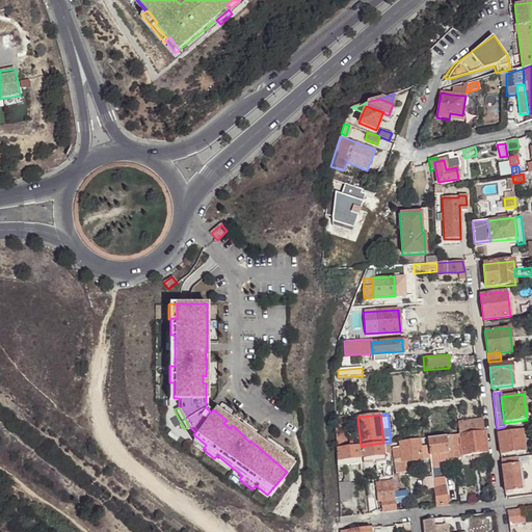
[(345,416),(335,417),(337,448),(348,447),(350,447),(349,439),(349,440),(346,440),(345,416)]
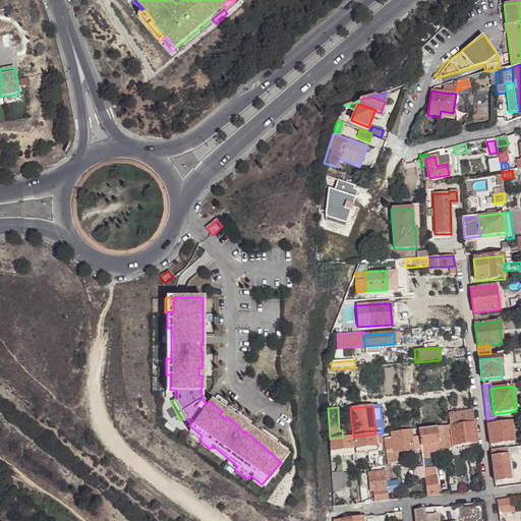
[(228,415),(223,410),(222,411),(219,414),(225,419),(227,416),(228,415)]
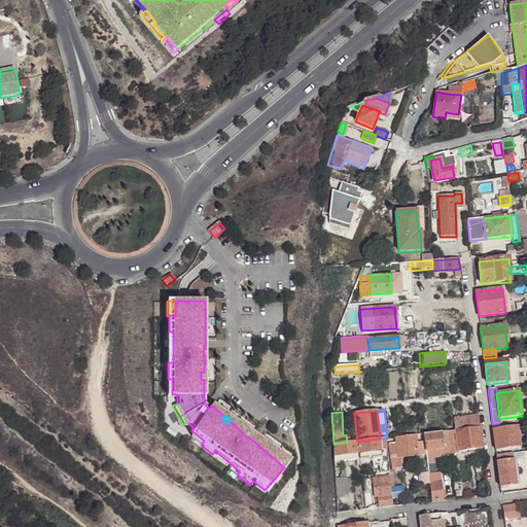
[(455,430),(480,427),(478,415),(454,418),(455,430)]
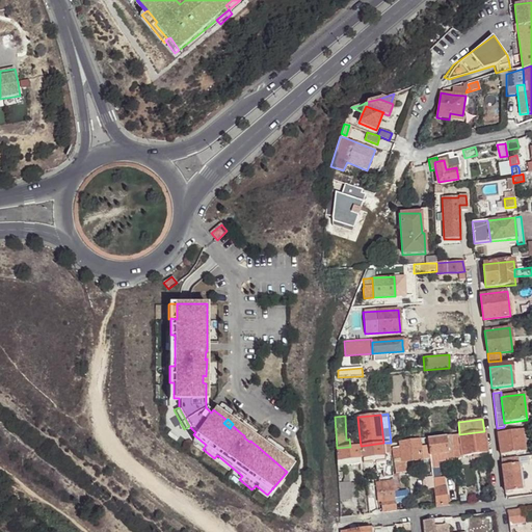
[(510,431),(498,433),(500,455),(525,452),(524,447),(523,436),(523,430),(510,431)]
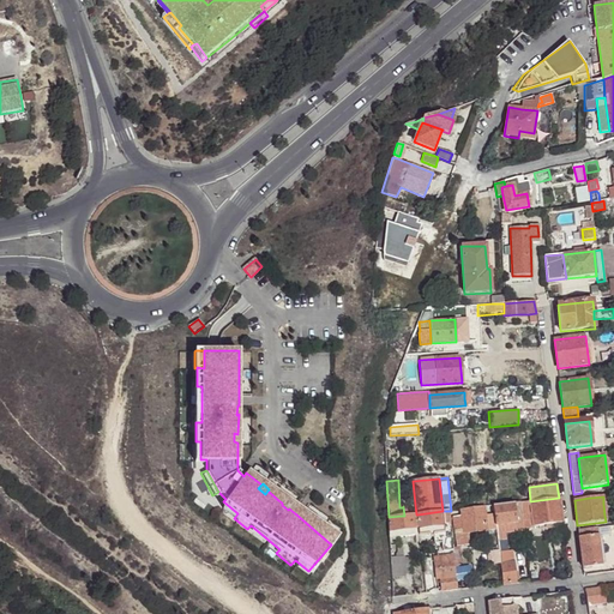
[(534,527),(561,523),(559,498),(530,501),(531,506),(534,527)]
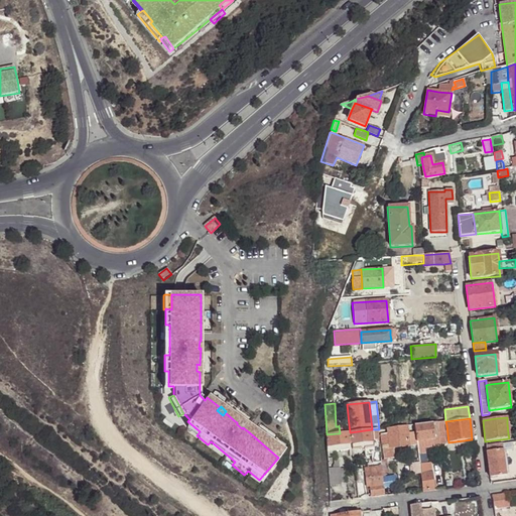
[(200,431),(187,421),(183,426),(195,436),(197,435),(200,431)]
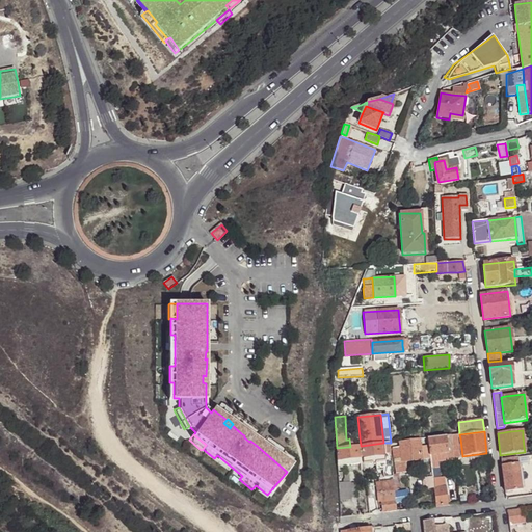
[(457,439),(460,439),(459,434),(454,435),(451,435),(451,443),(454,443),(457,442),(457,439)]
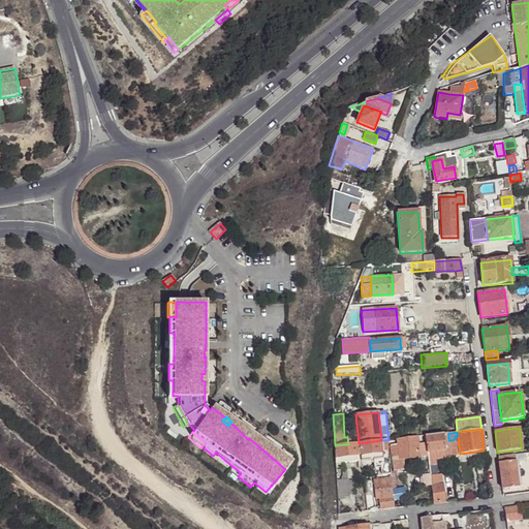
[(442,450),(445,449),(444,434),(426,435),(427,442),(428,452),(442,450)]
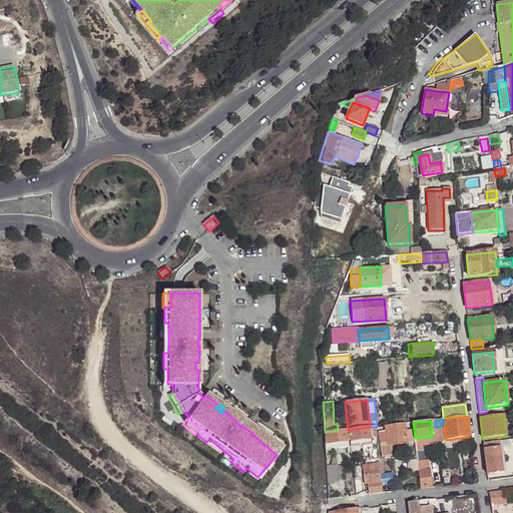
[(347,422),(337,423),(338,431),(348,430),(347,422)]
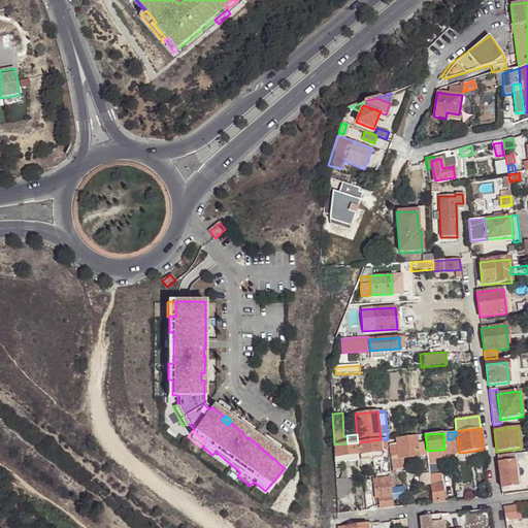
[(417,435),(396,438),(397,442),(398,455),(399,458),(402,457),(427,454),(427,451),(426,441),(418,442),(417,435)]
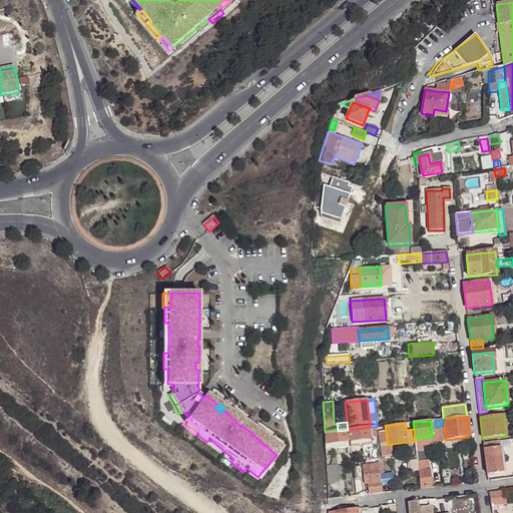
[(436,436),(437,441),(439,440),(446,440),(444,423),(441,423),(441,426),(438,427),(435,427),(436,436)]
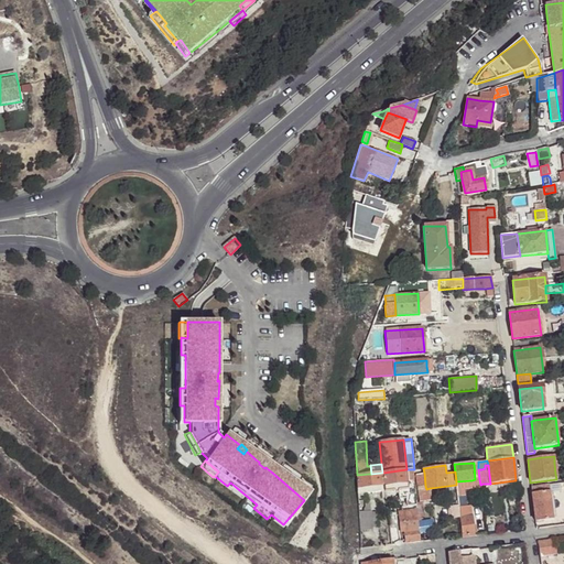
[(383,473),(384,486),(408,483),(408,478),(407,469),(383,473)]
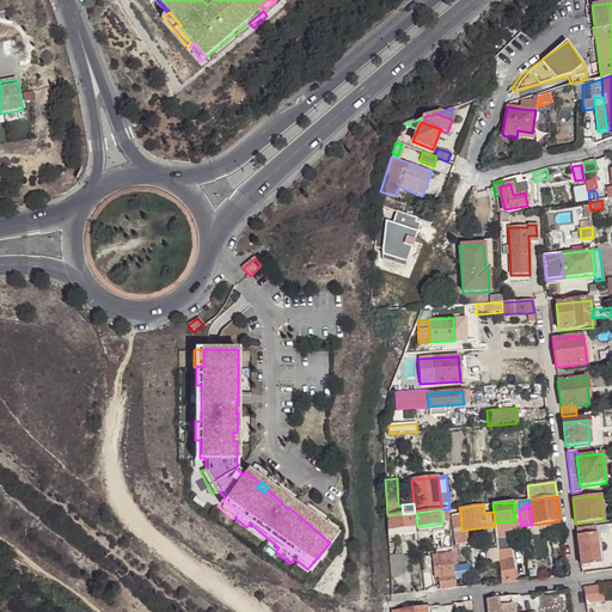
[(401,514),(387,515),(389,530),(398,528),(417,527),(416,513),(415,513),(403,514),(401,514)]
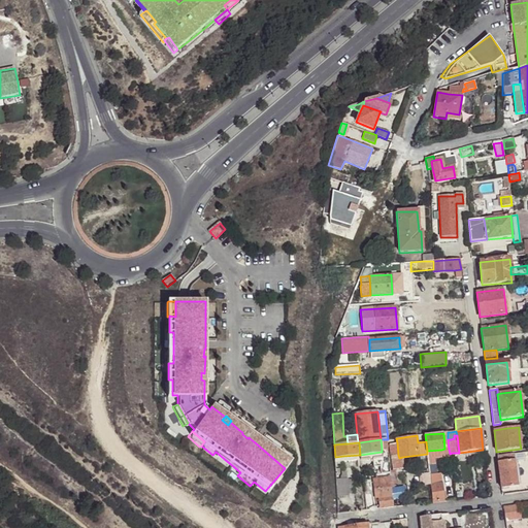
[(398,455),(397,442),(390,443),(391,456),(398,455)]
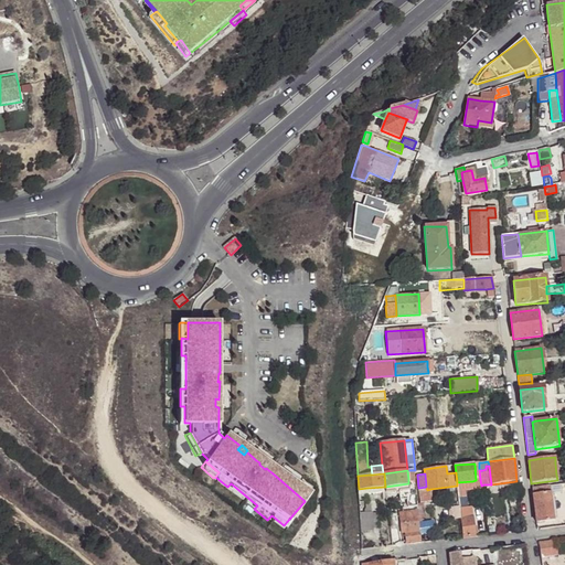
[(465,490),(481,488),(481,486),(480,480),(476,480),(472,481),(457,482),(457,486),(458,490),(465,490)]
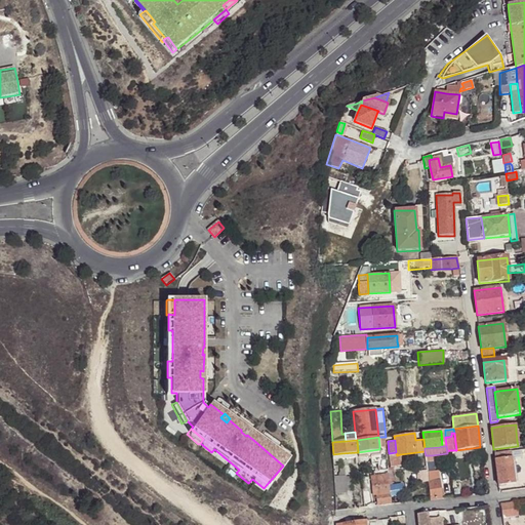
[(227,459),(214,449),(211,452),(210,454),(223,465),(227,459)]
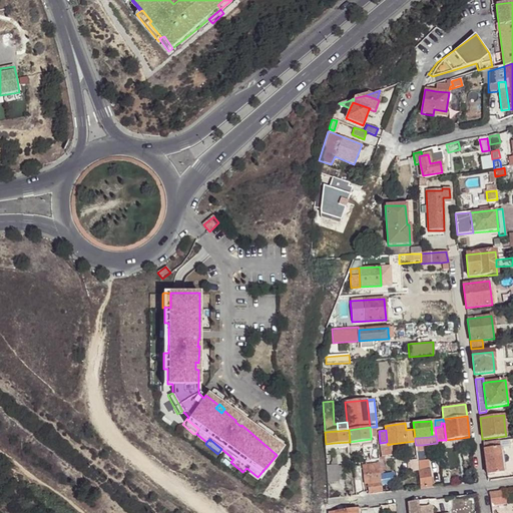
[(500,448),(503,473),(510,472),(511,474),(512,473),(512,439),(499,441),(500,448)]
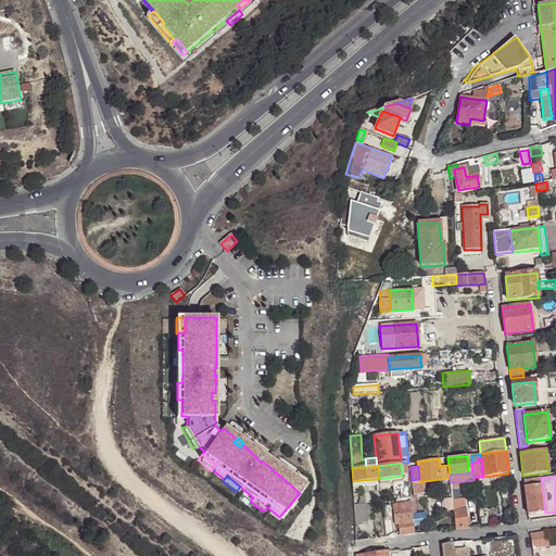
[(523,480),(525,488),(542,485),(541,478),(523,480)]
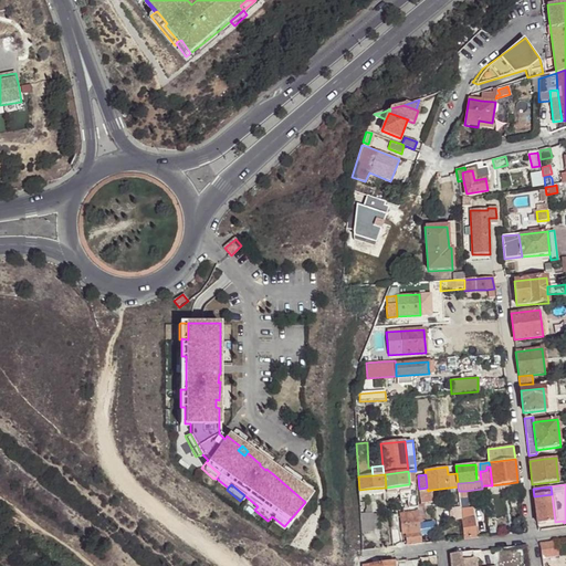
[(427,488),(419,489),(421,503),(432,502),(431,490),(428,491),(427,488)]
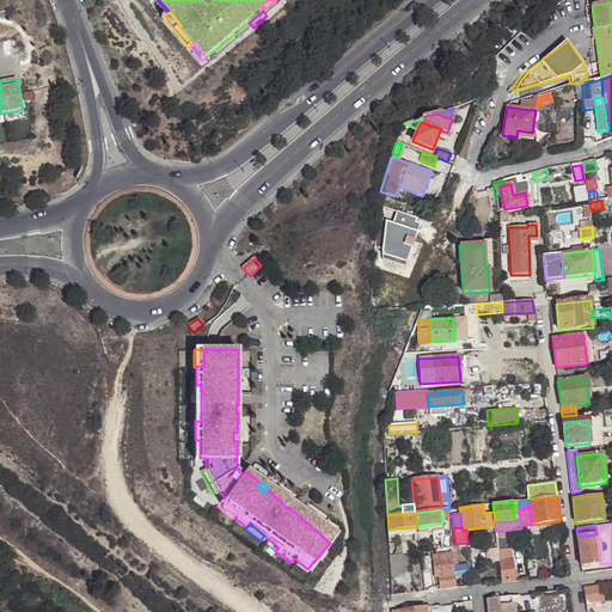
[(577,537),(581,567),(600,564),(597,534),(577,537)]
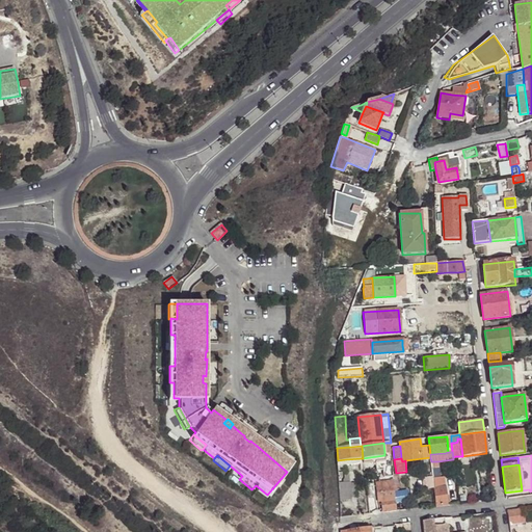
[(242,476),(230,466),(225,471),(238,481),(239,479),(242,476)]
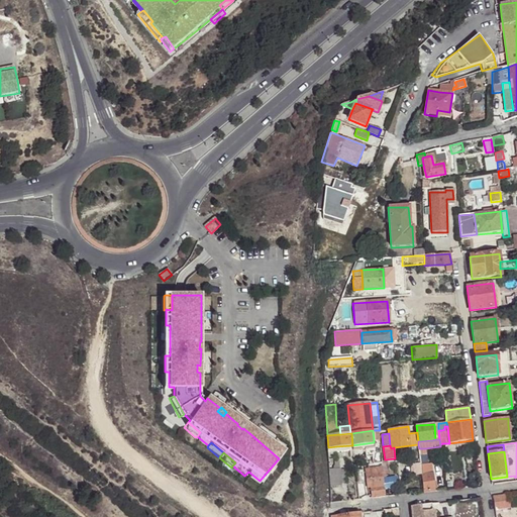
[(424,492),(434,491),(434,490),(431,464),(427,464),(421,466),(422,475),(424,492)]
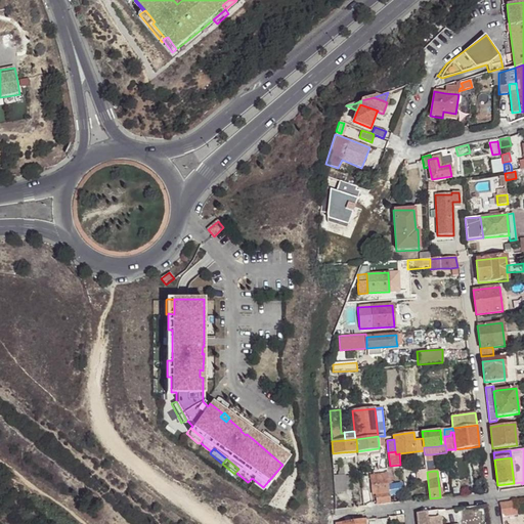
[(334,474),(334,490),(337,490),(346,489),(346,486),(345,476),(345,474),(342,474),(339,474),(336,474),(334,474)]
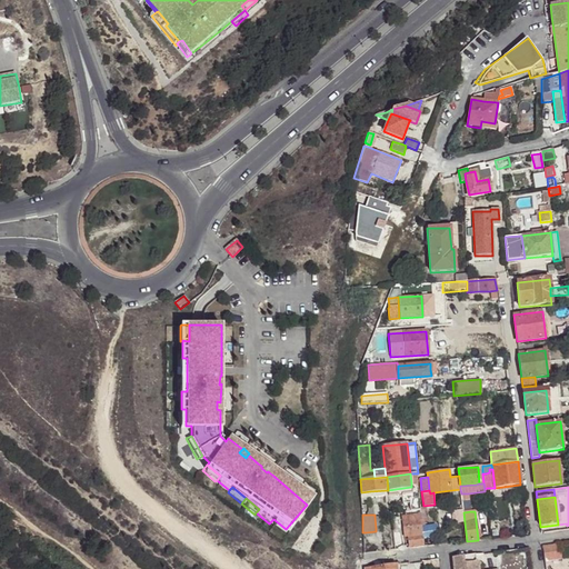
[(403,528),(421,526),(420,515),(405,517),(402,517),(403,528)]
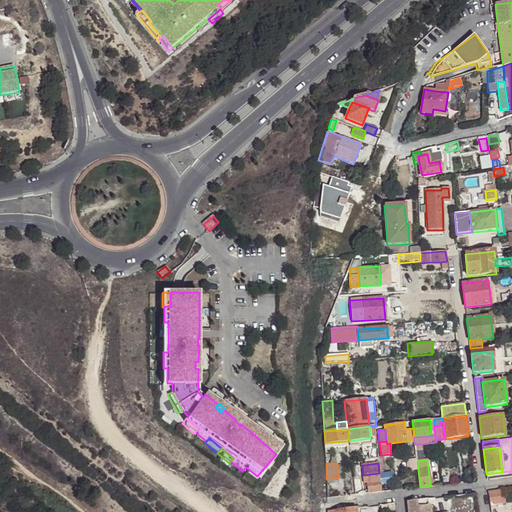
[(252,483),(257,476),(246,467),(242,471),(241,473),(252,483)]
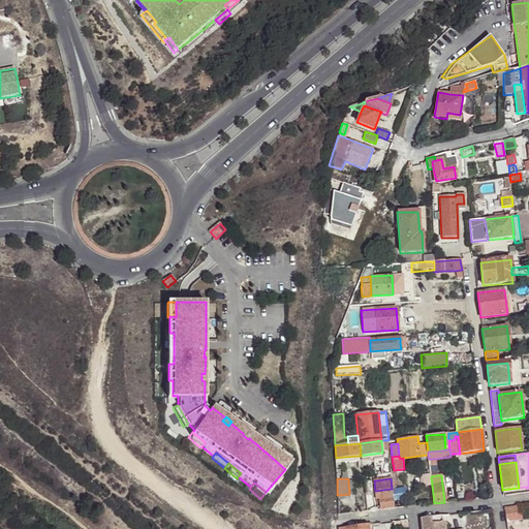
[(392,489),(375,491),(376,498),(379,498),(392,496),(392,491),(392,489)]
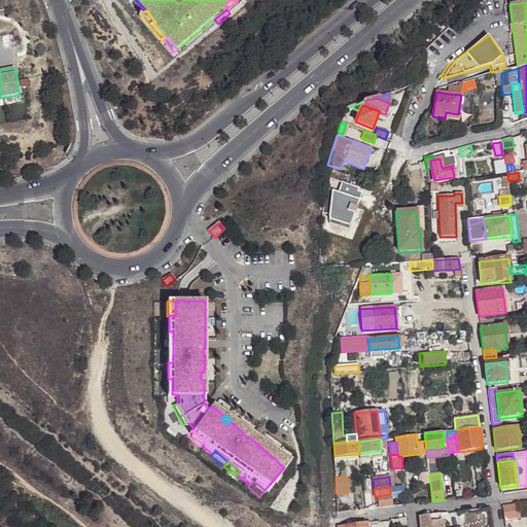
[(390,494),(378,496),(379,504),(379,507),(392,505),(391,495),(390,494)]
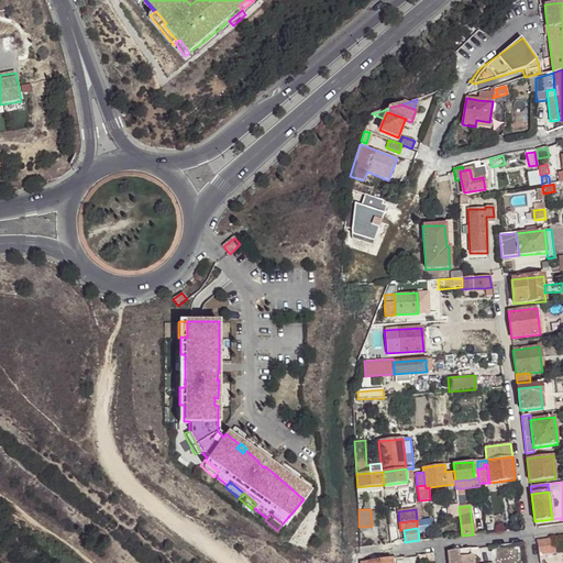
[(537,541),(539,552),(555,550),(553,539),(537,541)]
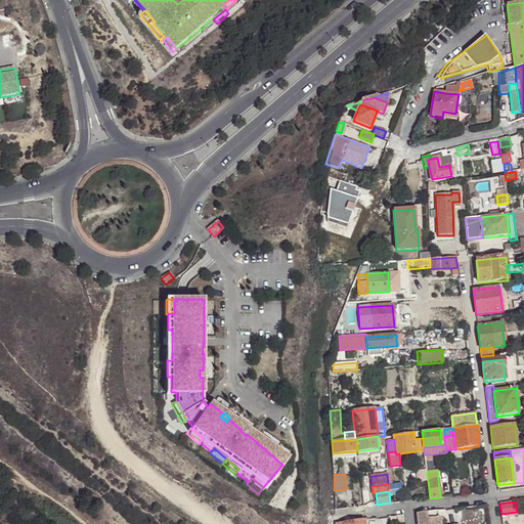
[(418,523),(441,523),(441,521),(443,520),(438,516),(438,511),(417,513),(418,523)]
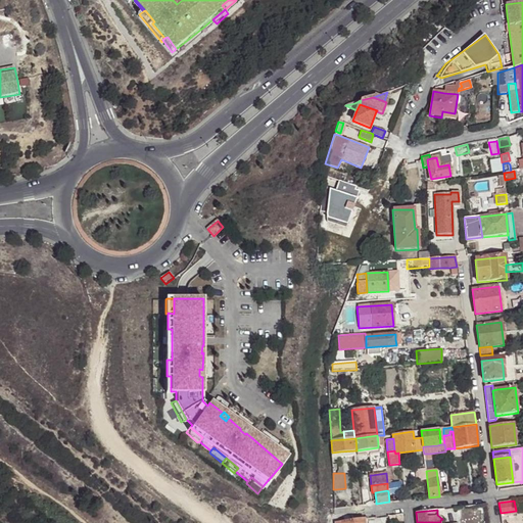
[(388,522),(390,522),(403,521),(403,514),(388,515),(388,522)]
